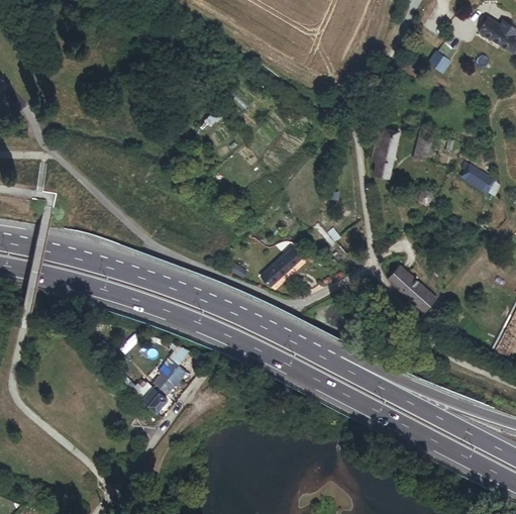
[(486,16),(477,30),(512,52),(515,43),(515,35),(514,34),(515,31),(515,28),(501,19),(498,23),(486,16)]
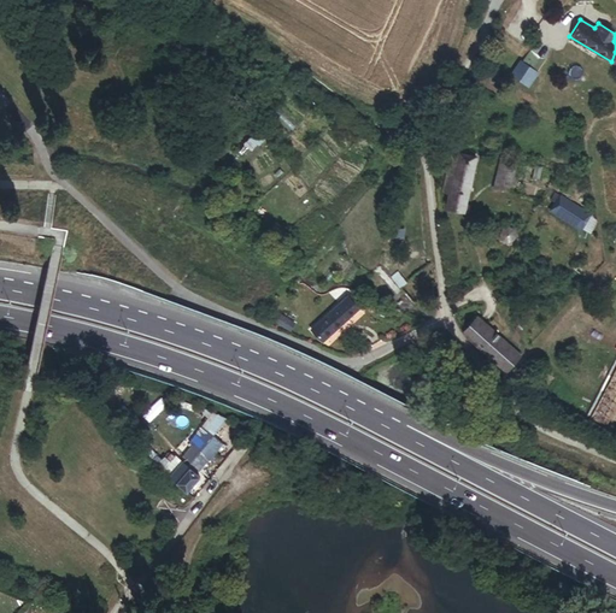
[(450,190),(446,205),(464,210),(465,205),(477,155),(458,151),(453,172),(446,170),(441,189),(450,190)]
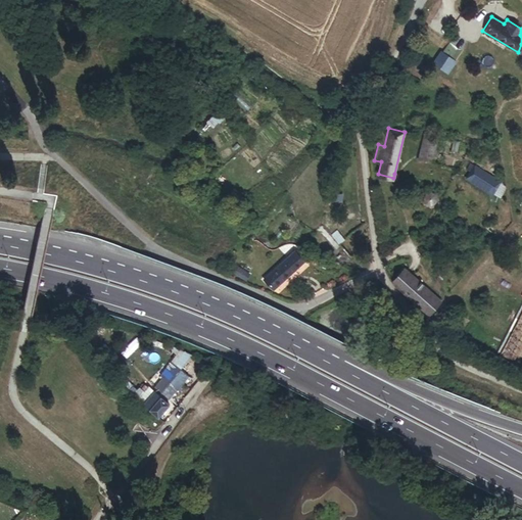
[(418,156),(432,160),(439,132),(424,128),(418,156)]
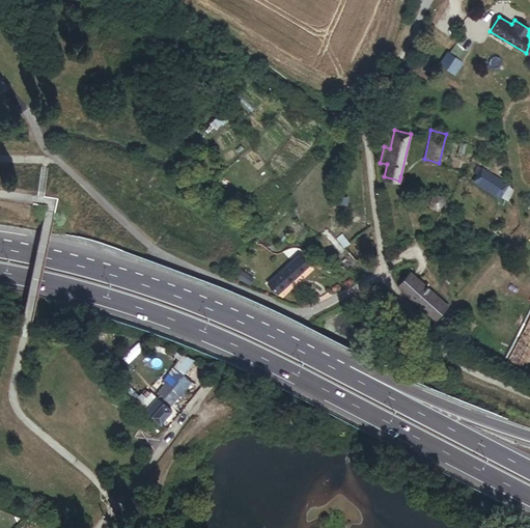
[(506,185),(479,169),(473,182),(500,196),(506,185)]
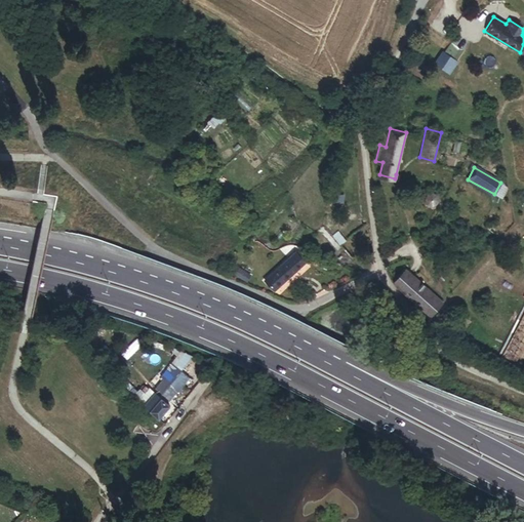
[(436,193),(434,191),(432,191),(430,191),(428,192),(426,193),(426,196),(426,198),(427,200),(428,201),(430,202),(433,202),(435,201),(436,199),(437,197),(437,195),(436,193)]
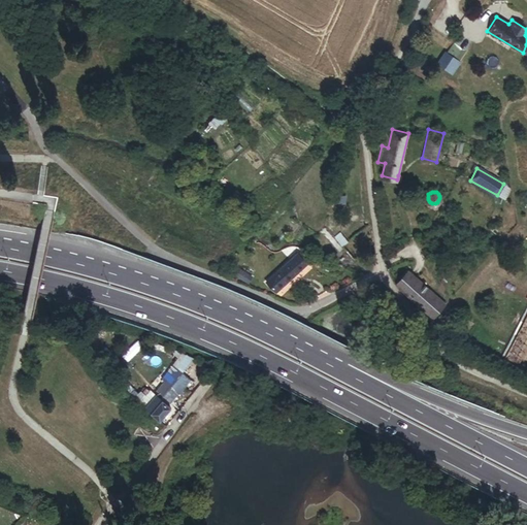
[(323,235),(317,240),(321,244),(327,240),(323,235)]
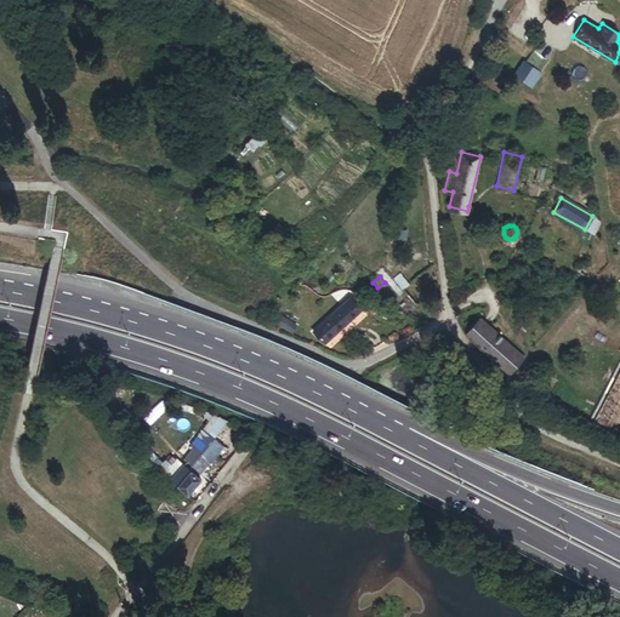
[(339,310),(350,323),(362,312),(351,300),(339,310)]
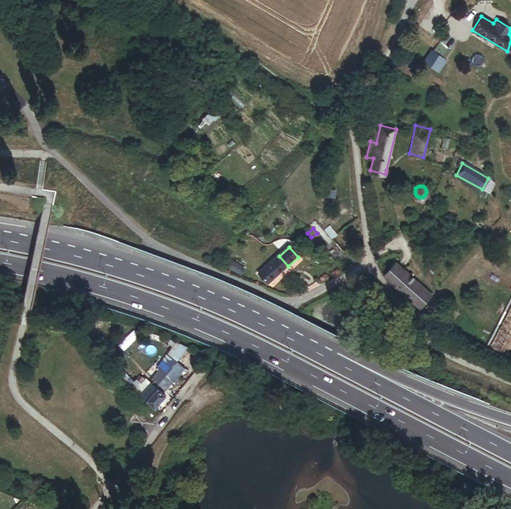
[(267,284),(288,266),(279,256),(258,274),(261,277),(267,284)]
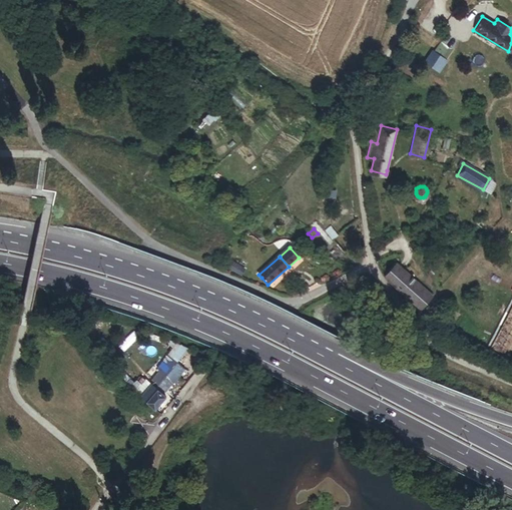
[(421,308),(433,294),(396,263),(384,276),(421,308)]
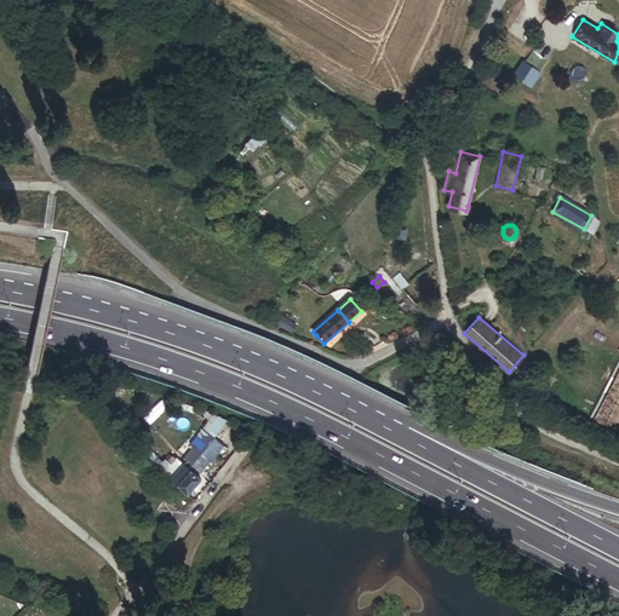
[(285,320),(278,326),(288,337),(296,330),(285,320)]
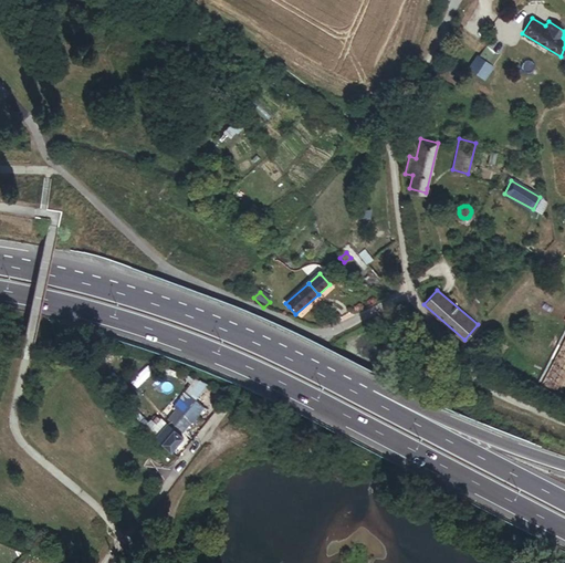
[(564,331),(539,381),(553,389),(564,366),(564,331)]
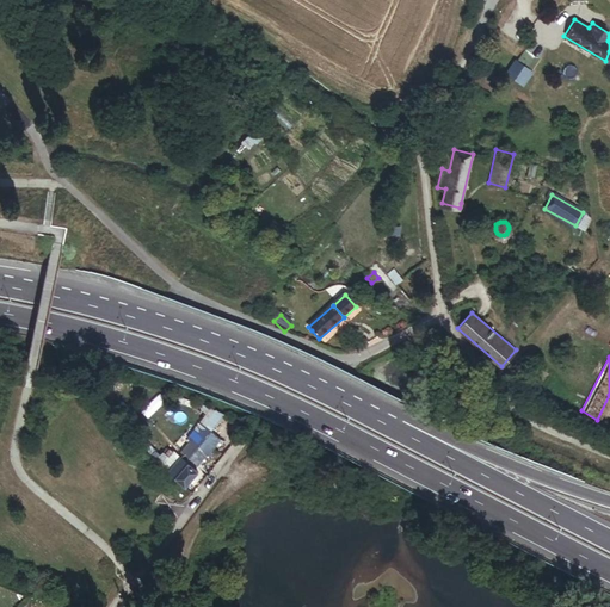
[(221,437),(199,420),(185,435),(189,438),(179,450),(185,456),(184,458),(179,454),(171,464),(166,469),(185,485),(198,470),(192,465),(204,451),(208,454),(221,437)]
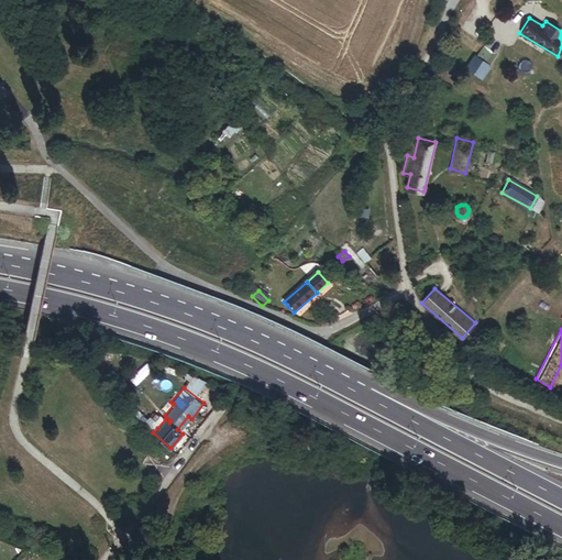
[(143,424),(153,432),(157,428),(154,426),(158,423),(155,419),(151,415),(143,424)]
